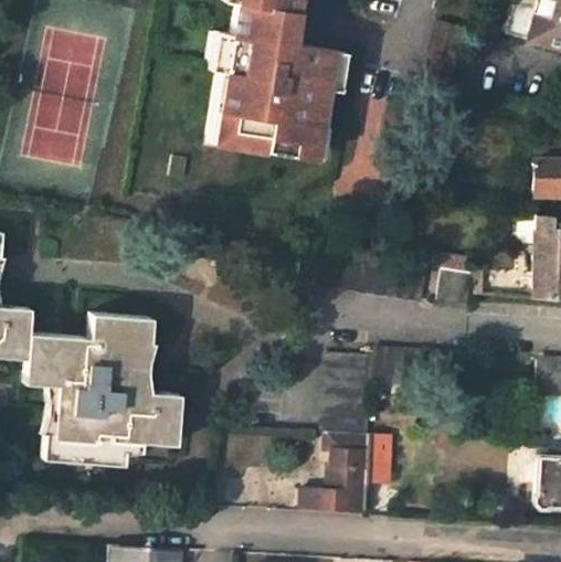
[(289,46),(296,0),(234,0),(217,113),(229,115),(224,144),(304,157),(309,123),(319,124),(330,53),(289,46)]
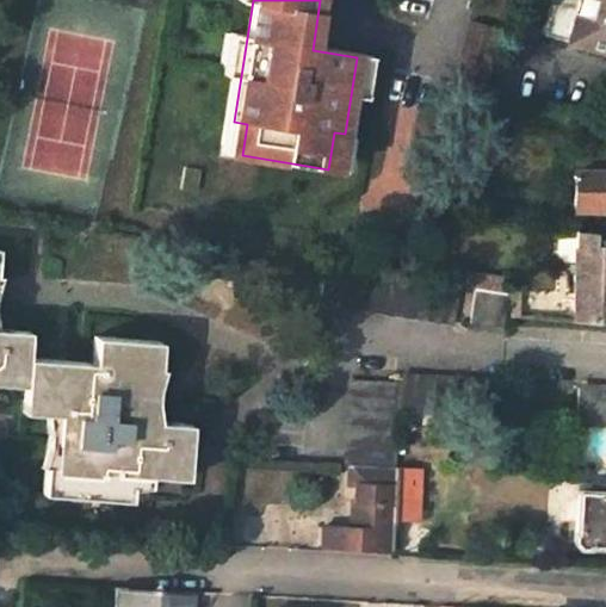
[(605,0),(555,0),(546,36),(605,53),(605,0)]
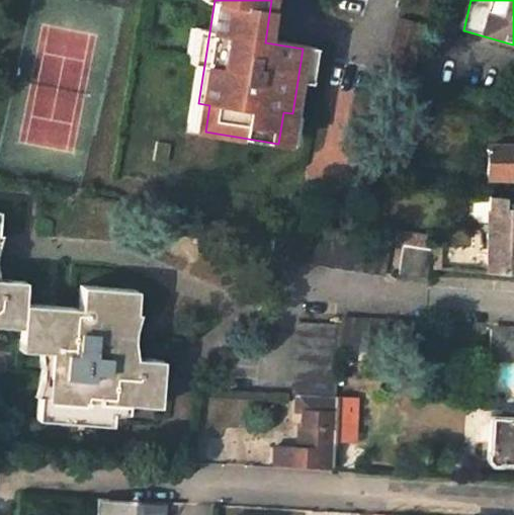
[(412,81),(427,28),(400,20),(383,74),(412,81)]
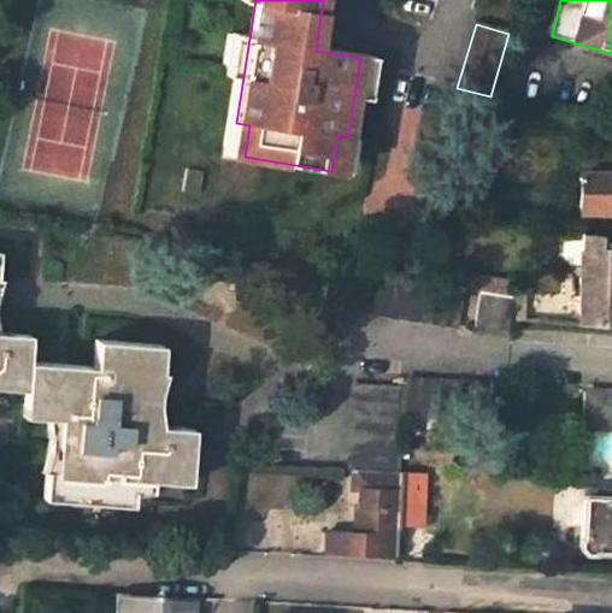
[(566,113),(565,131),(582,134),(584,115),(566,113)]
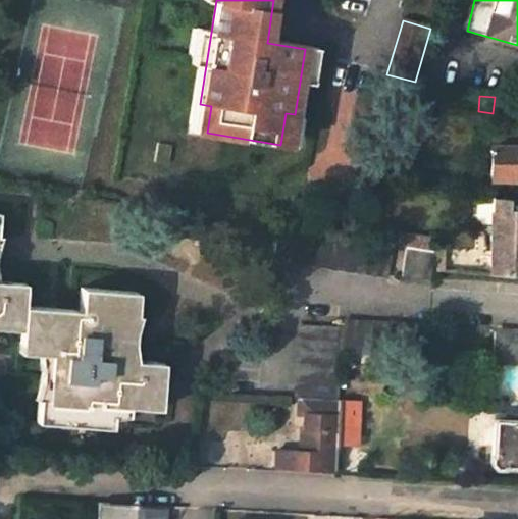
[(200,104),(196,131),(207,133),(211,106),(200,104)]
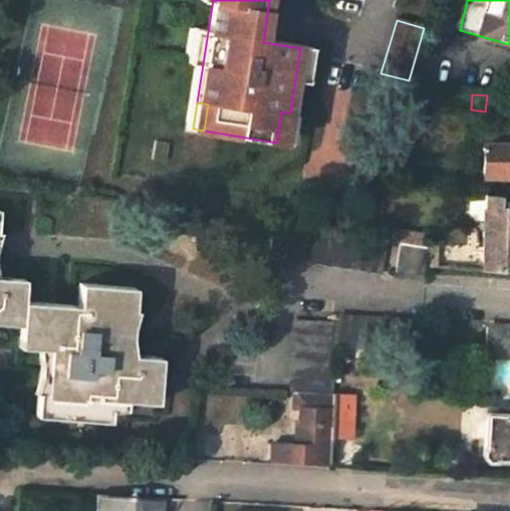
[(281,111),(276,143),(285,145),(290,112),(281,111)]
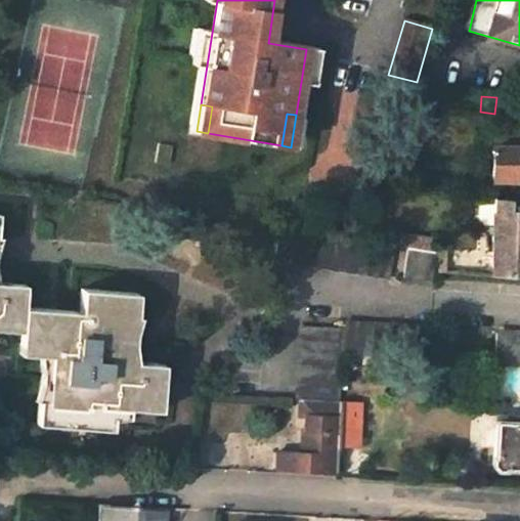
[(519,148),(495,148),(495,182),(519,182),(519,148)]
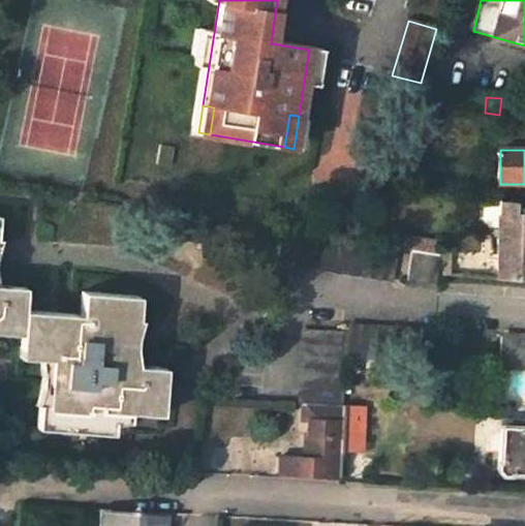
[(498,280),(524,281),(524,210),(513,209),(513,204),(500,203),(498,280)]
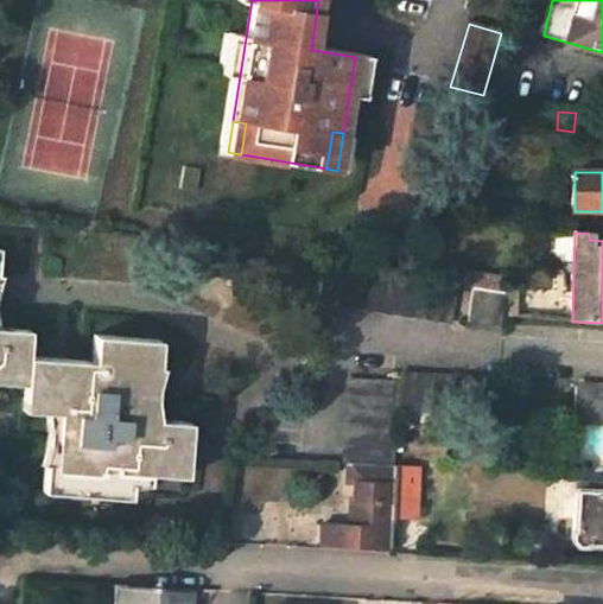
[(0,385),(30,387),(35,334),(0,330),(0,279),(1,279),(4,253),(0,252),(0,385)]
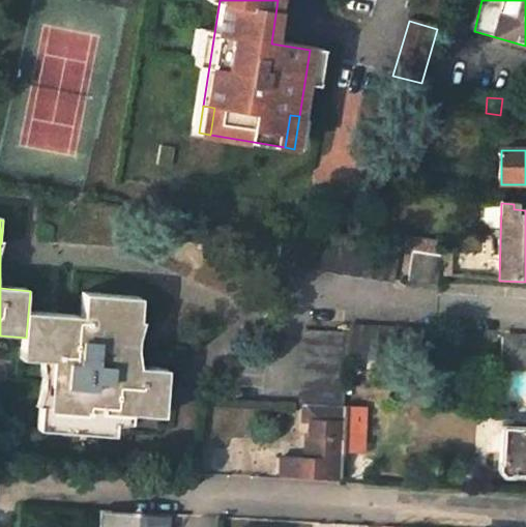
[(286,228),(280,260),(396,280),(403,246),(286,228)]
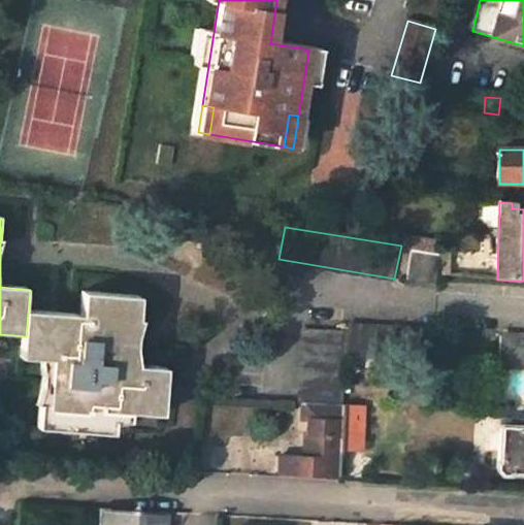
[(414,249),(408,282),(438,286),(443,253),(414,249)]
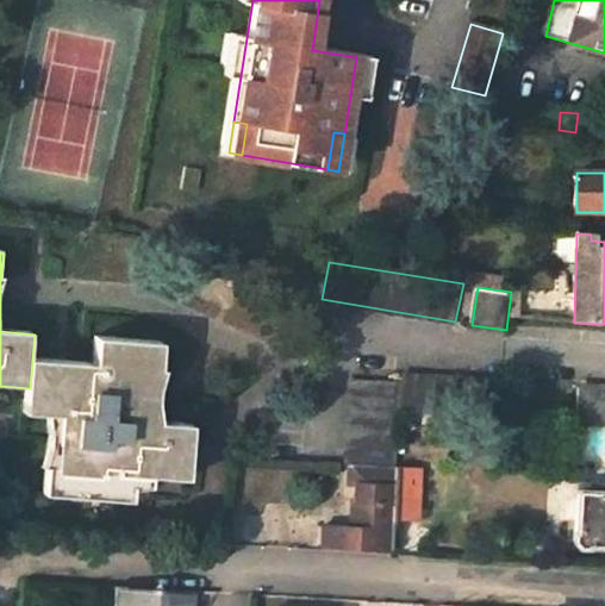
[(52,472),(50,498),(136,506),(138,479),(192,482),(195,429),(149,425),(154,374),(166,375),(168,347),(103,341),(100,368),(35,362),(30,416),(69,419),(64,472),(52,472)]
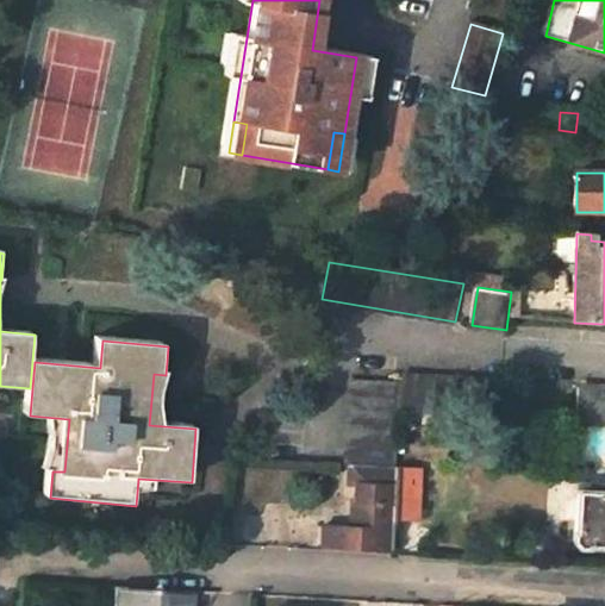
[(487,418),(490,382),(404,378),(403,385),(356,382),(353,467),(374,468),(400,469),(403,414),(487,418)]
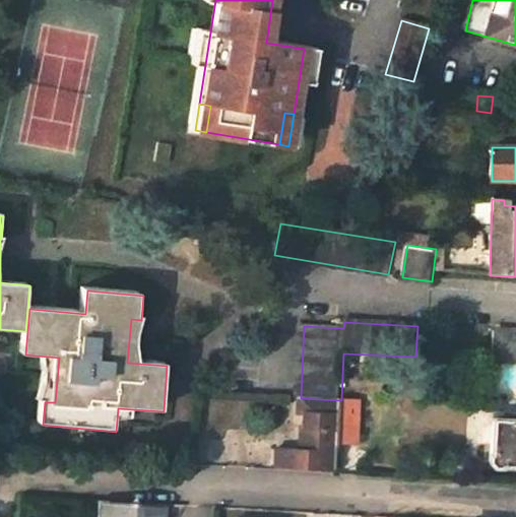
[(515,330),(495,329),(493,361),(515,361),(515,330)]
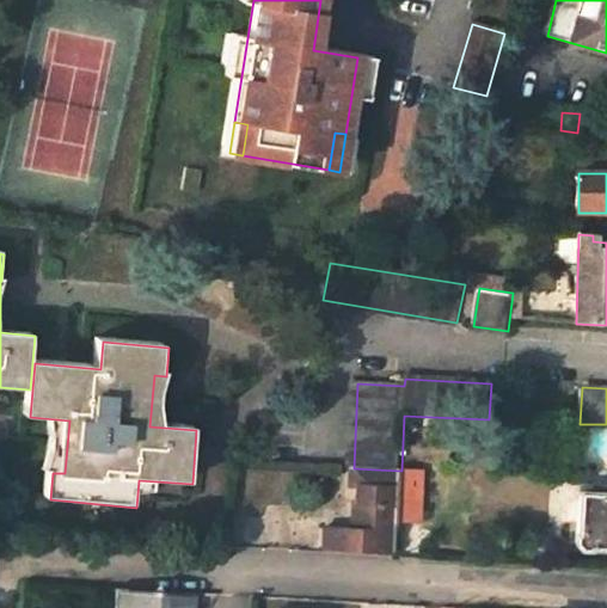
[(399,521),(402,471),(375,470),(355,468),(353,490),(360,491),(357,530),(327,530),(326,551),(397,556),(399,521)]
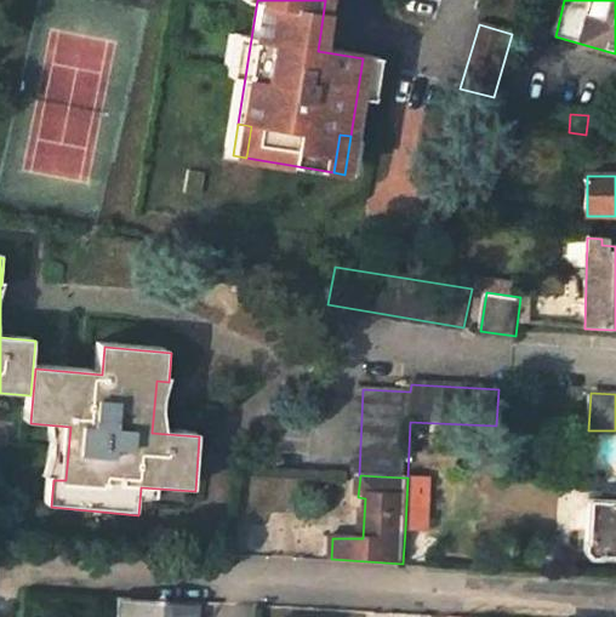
[(405,529),(428,530),(431,479),(408,478),(405,529)]
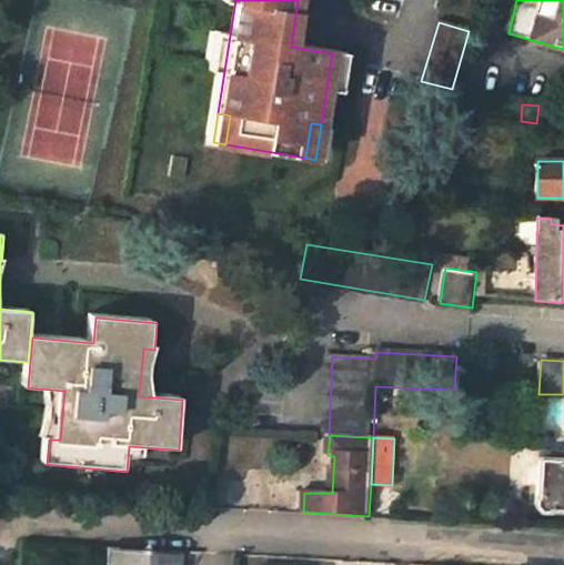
[(539,450),(535,507),(563,508),(563,460),(546,458),(546,450),(539,450)]
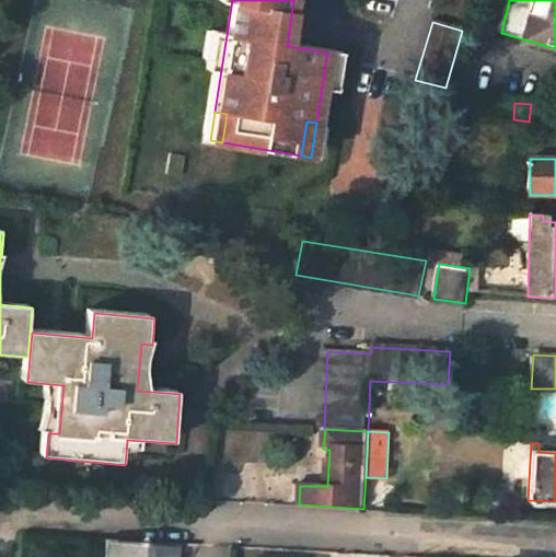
[(539,452),(555,453),(555,445),(539,443),(539,452)]
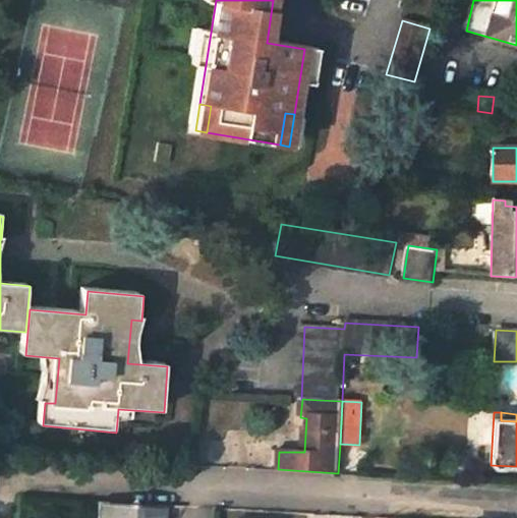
[(167,517),(168,507),(103,504),(102,517),(167,517)]
